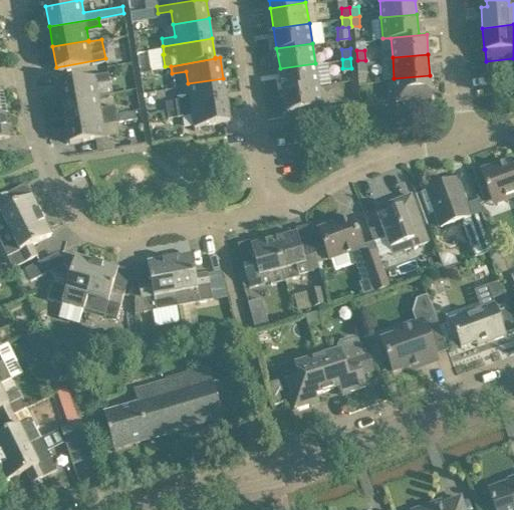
[(365,60),(357,60),(357,70),(366,69),(365,60)]
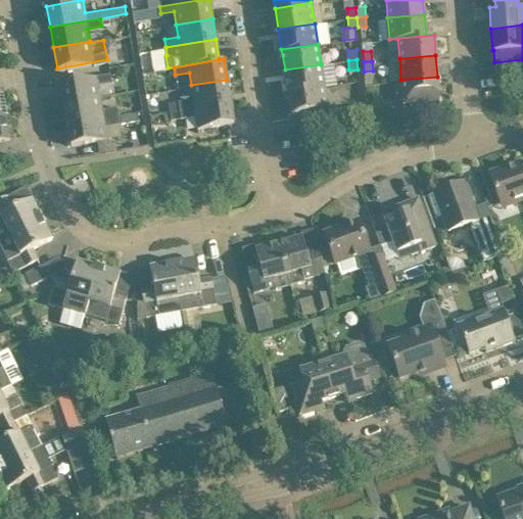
[(285,69),(288,91),(324,85),(337,83),(334,62),(321,64),(285,69)]
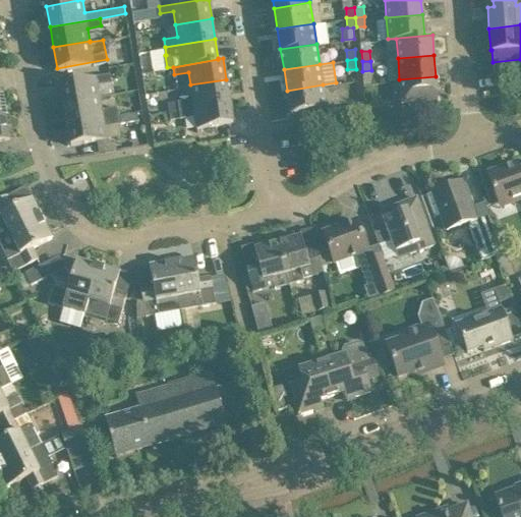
[(59,80),(63,102),(100,96),(97,82),(111,79),(109,71),(59,80)]
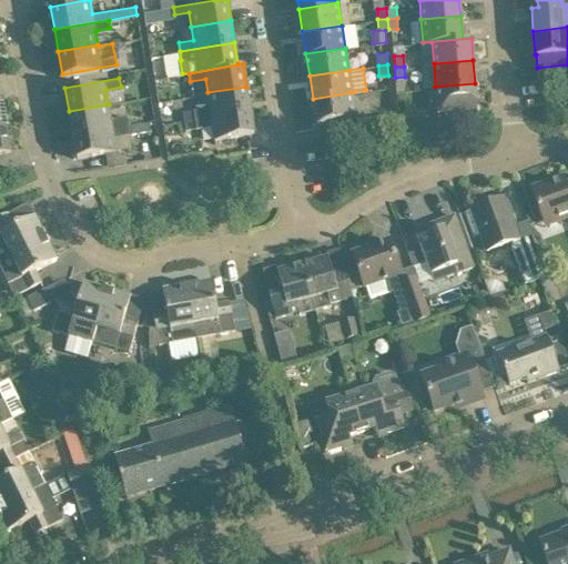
[(475,83),(435,87),(437,110),(465,108),(465,112),(467,111),(466,107),(476,107),(476,111),(477,111),(475,83)]
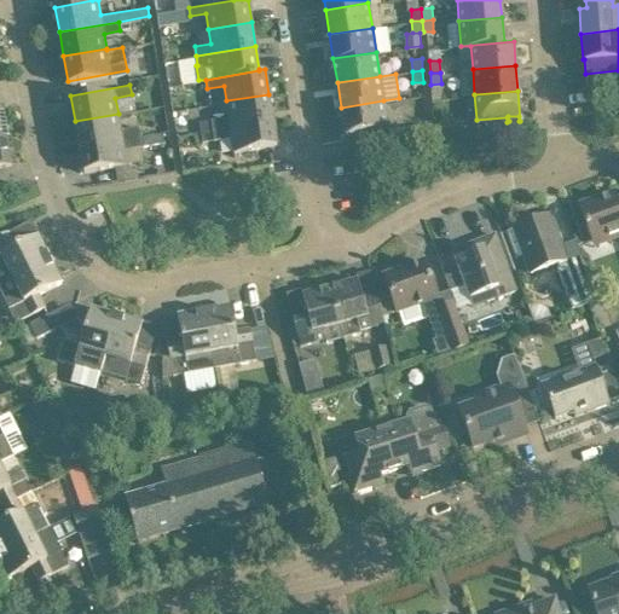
[(200,120),(201,129),(273,119),(268,94),(226,100),(229,116),(200,120)]
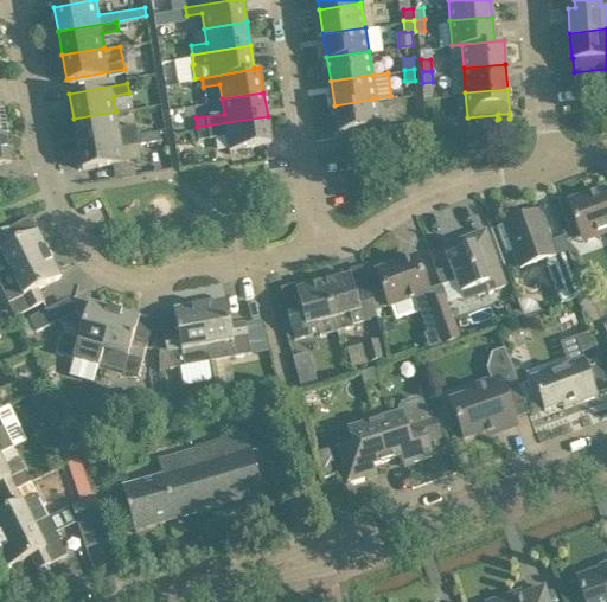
[(376,98),(334,106),(339,134),(340,134),(339,129),(350,128),(350,133),(351,133),(351,128),(381,123),(376,98)]
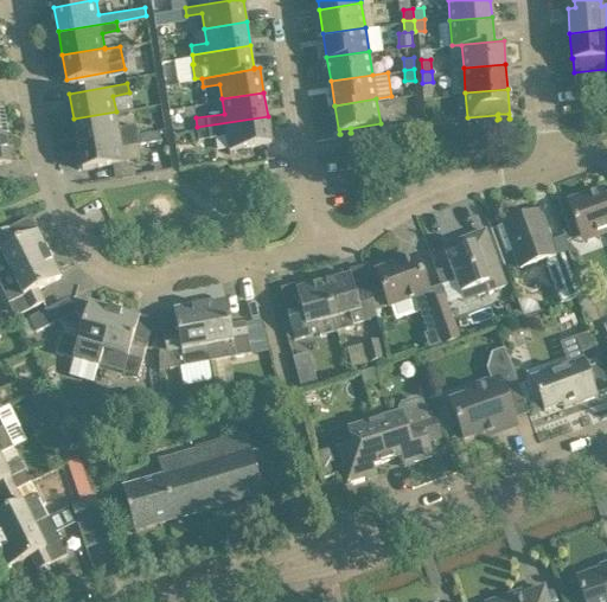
[(74,119),(77,142),(136,132),(134,122),(119,126),(116,111),(74,119)]
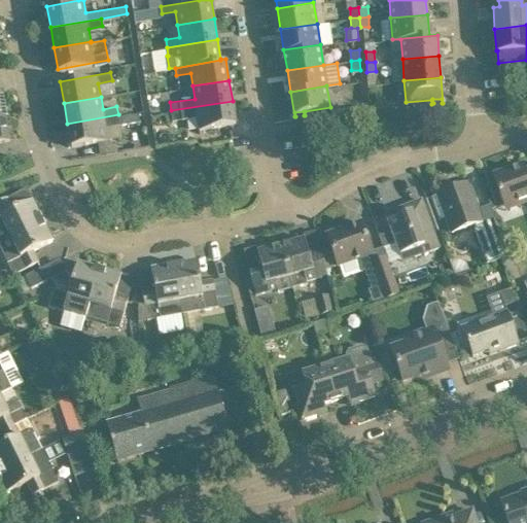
[(233,101),(171,110),(172,118),(197,114),(199,128),(236,123),(233,101)]
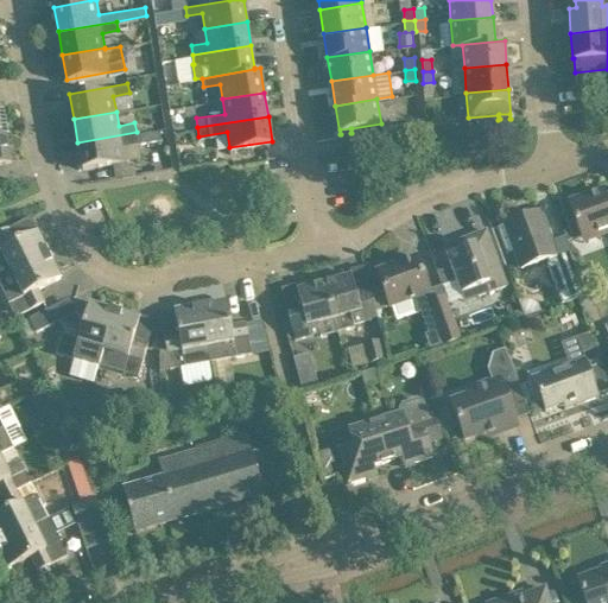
[(426,120),(428,132),(442,131),(441,119),(426,120)]
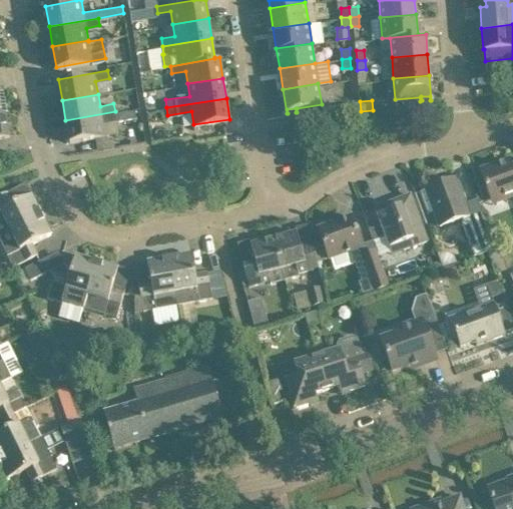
[(341,102),(342,113),(355,112),(354,101),(341,102)]
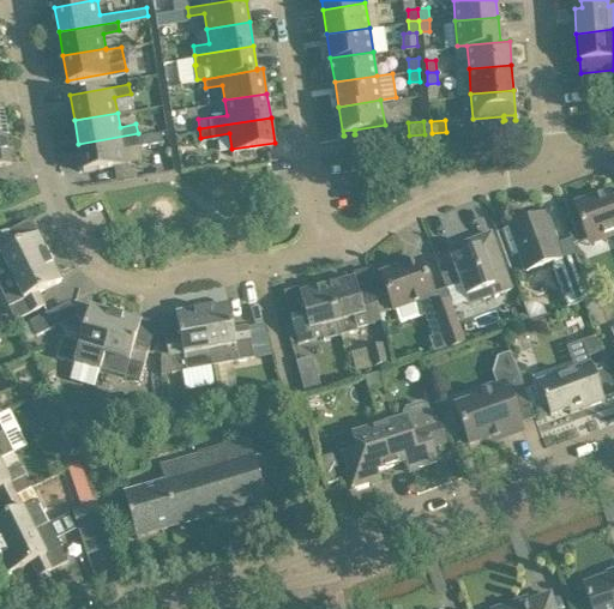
[(163,128),(138,133),(78,144),(83,169),(126,161),(122,145),(164,138),(163,128)]
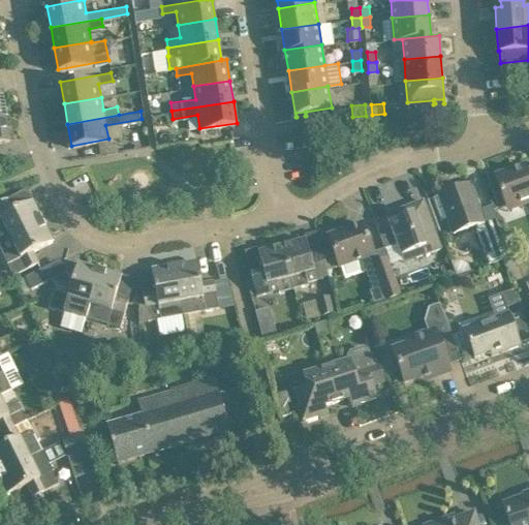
[(0,115),(0,140),(9,139),(5,115),(0,115)]
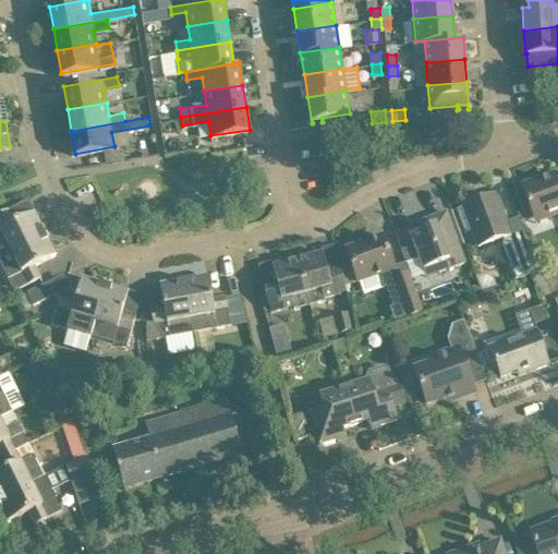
[(521,181),(529,202),(533,214),(547,208),(549,214),(557,211),(557,177),(556,178),(553,170),(521,181)]
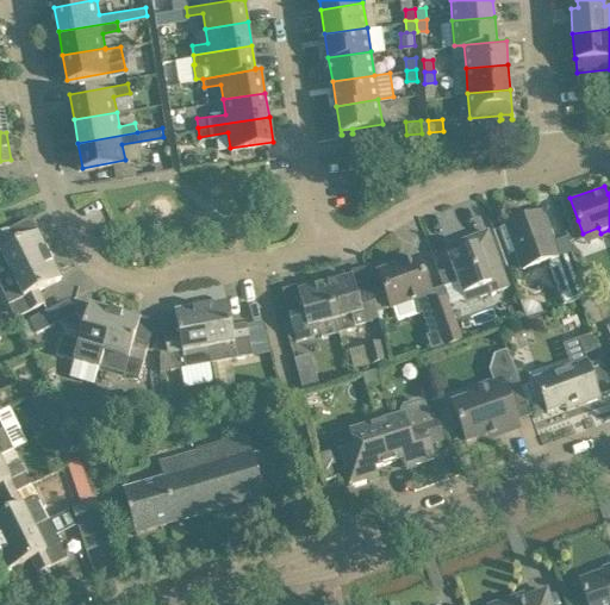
[(506,222),(499,224),(509,250),(517,248),(523,266),(548,257),(564,301),(589,293),(580,269),(577,259),(568,236),(553,242),(541,209),(506,222)]
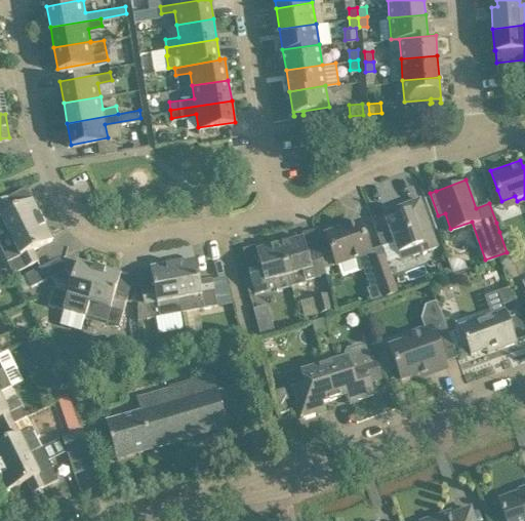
[(0,198),(0,237),(10,233),(42,217),(32,197),(12,206),(6,195),(0,198)]
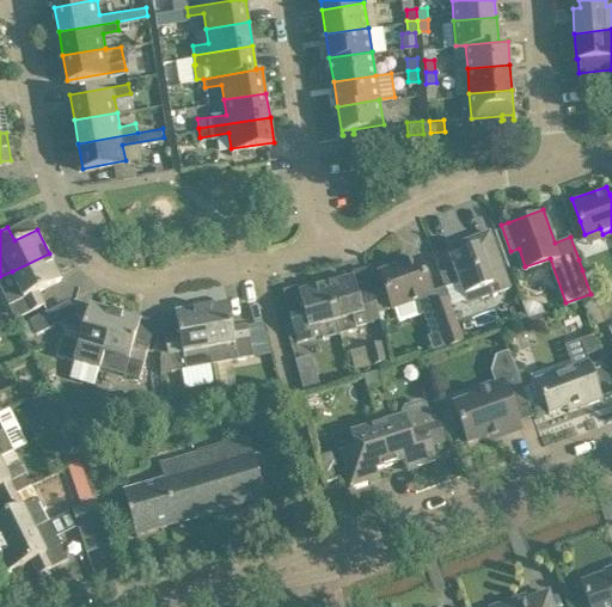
[(450,252),(458,275),(464,292),(479,286),(482,294),(509,284),(489,228),(461,239),(465,246),(450,252)]
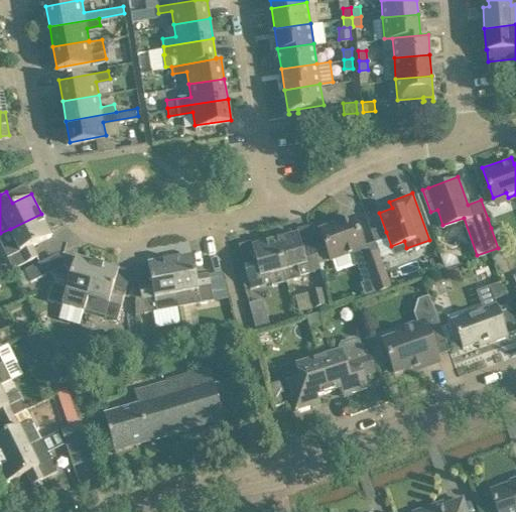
[(10,229),(0,233),(0,240),(13,267),(37,254),(32,243),(51,234),(41,214),(10,229)]
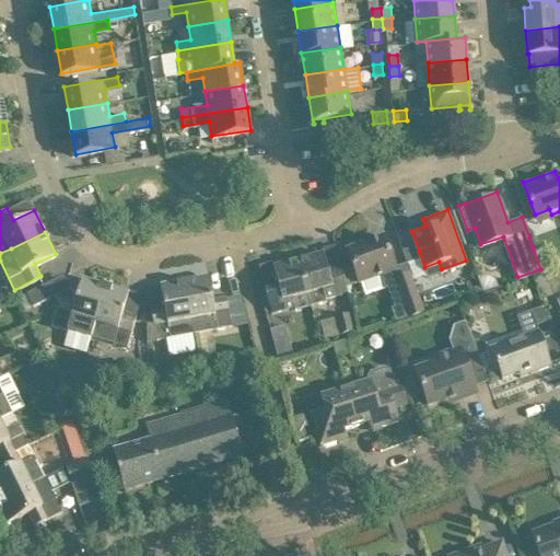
[(346,284),(348,290),(352,289),(350,282),(359,280),(360,281),(361,280),(365,292),(386,285),(394,304),(403,301),(408,316),(424,310),(410,270),(398,275),(396,267),(391,254),(383,233),(347,246),(352,262),(341,265),(346,284)]
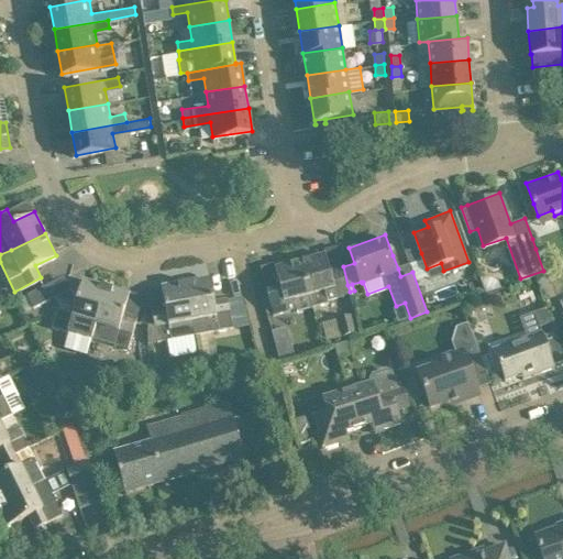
[(327,298),(350,292),(348,285),(343,266),(342,263),(330,266),(326,252),(300,259),(312,304),(327,299),(327,298)]
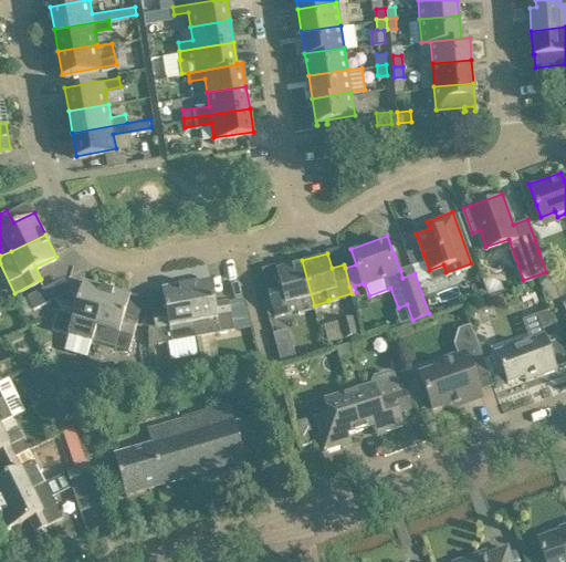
[(299,310),(314,305),(302,260),(275,267),(280,282),(268,285),(274,314),(299,308),(299,310)]
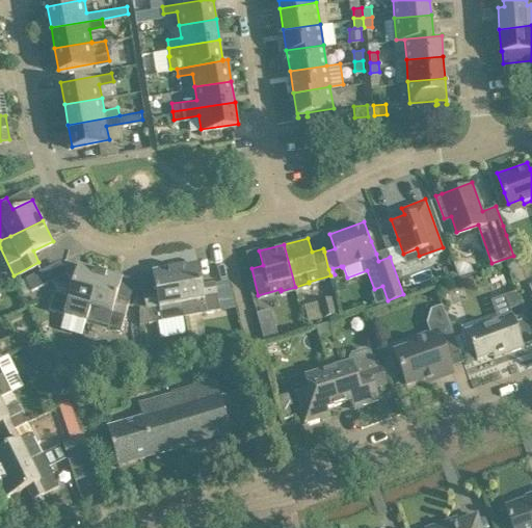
[(461,257),(454,260),(458,274),(474,269),(471,261),(461,257)]
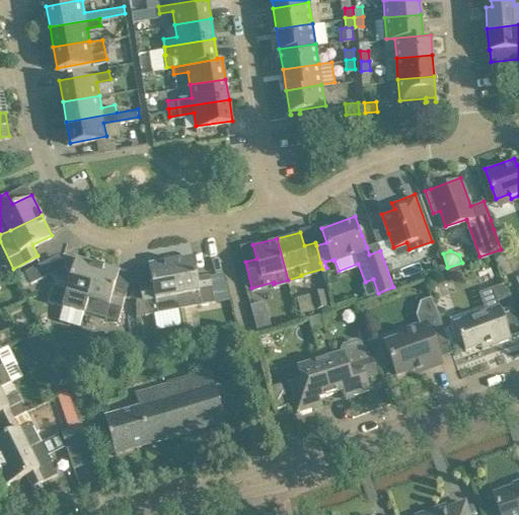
[(170,258),(179,306),(181,318),(194,316),(192,304),(214,300),(210,273),(197,276),(193,254),(170,258)]
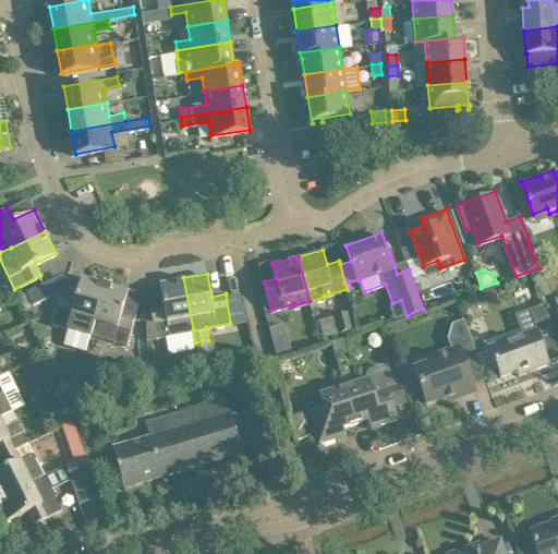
[(68,327),(91,333),(105,281),(82,275),(75,298),(60,293),(53,314),(51,323),(68,327)]
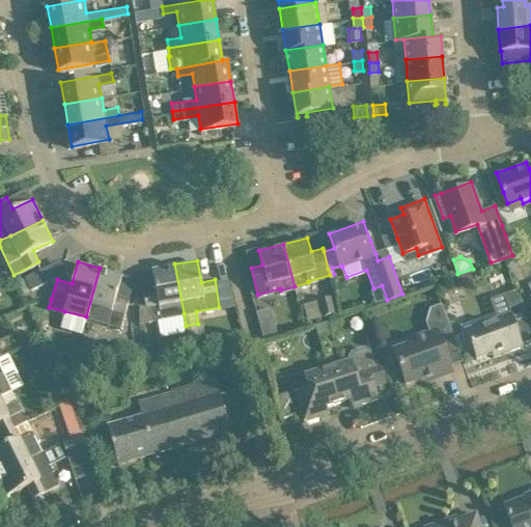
[(143,293),(147,313),(148,320),(184,313),(174,264),(152,268),(157,290),(143,293)]
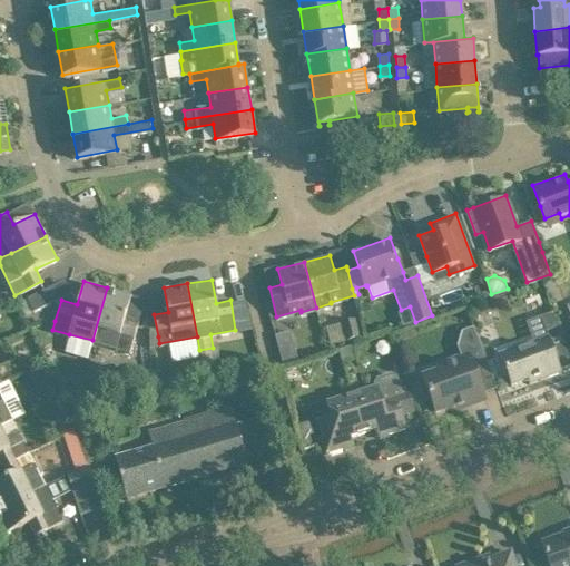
[(28,296),(29,298),(20,302),(26,312),(36,308),(36,309),(51,301),(45,288),(28,296)]
